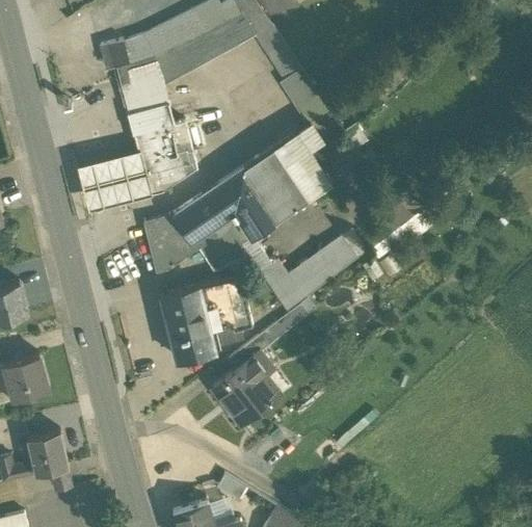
[(284,44),(254,0),(236,0),(231,3),(239,16),(255,40),(266,56),(284,44)]
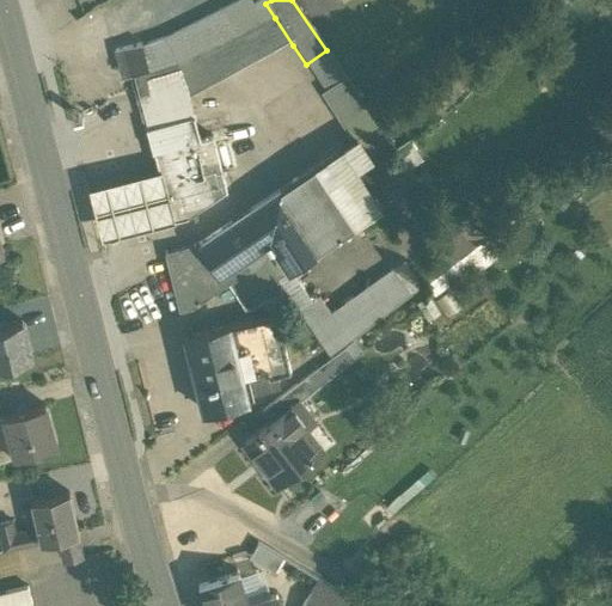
[(245,1),(170,40),(182,65),(200,56),(258,26),(251,11),(245,1)]
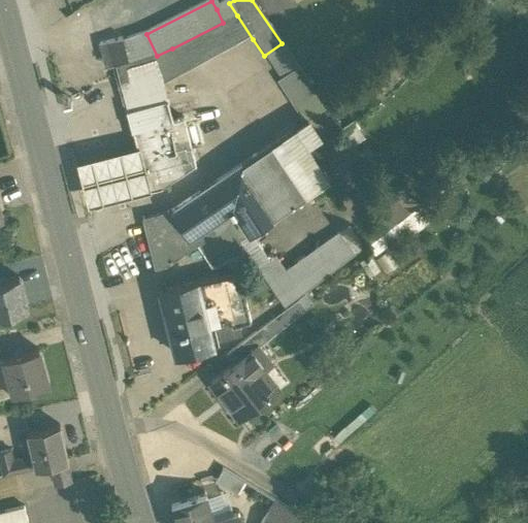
[(217,9),(223,23),(237,15),(229,3),(217,9)]
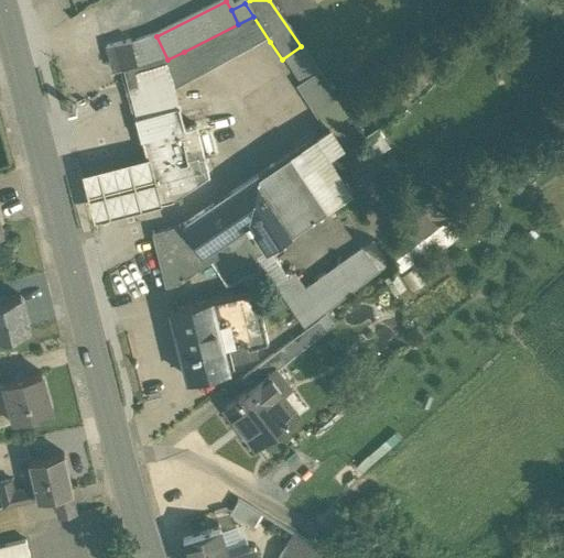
[(253,17),(184,52),(197,78),(270,42),(253,17)]
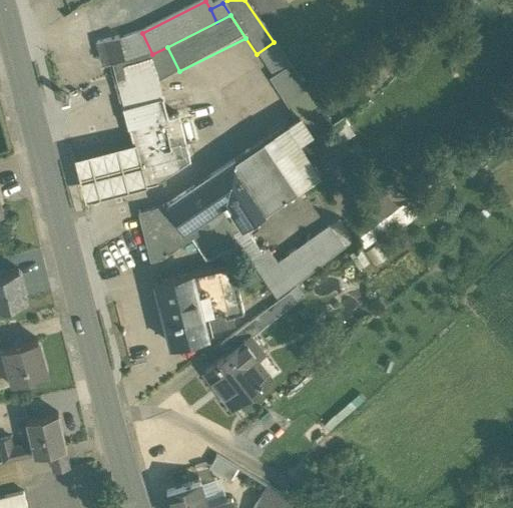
[(118,39),(96,45),(102,69),(112,66),(113,69),(125,64),(118,39)]
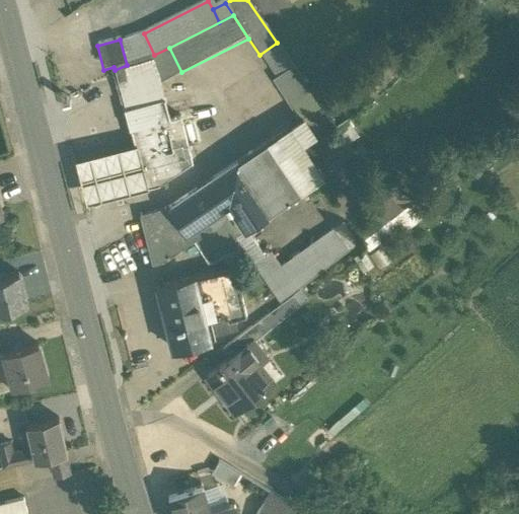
[(299,77),(277,43),(260,55),(282,88),(299,77)]
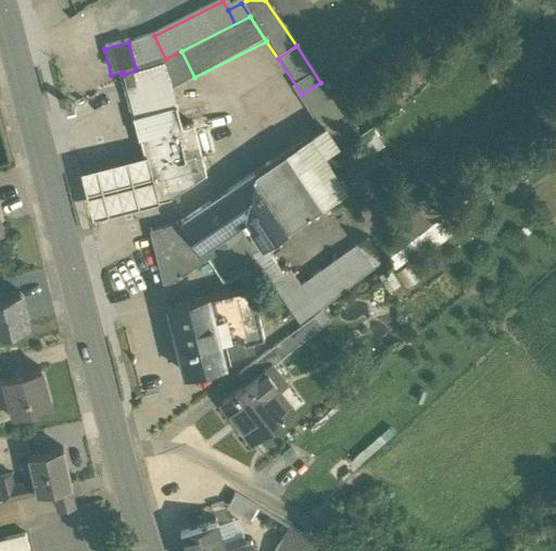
[(194,77),(181,51),(165,59),(162,61),(172,89),(194,77)]
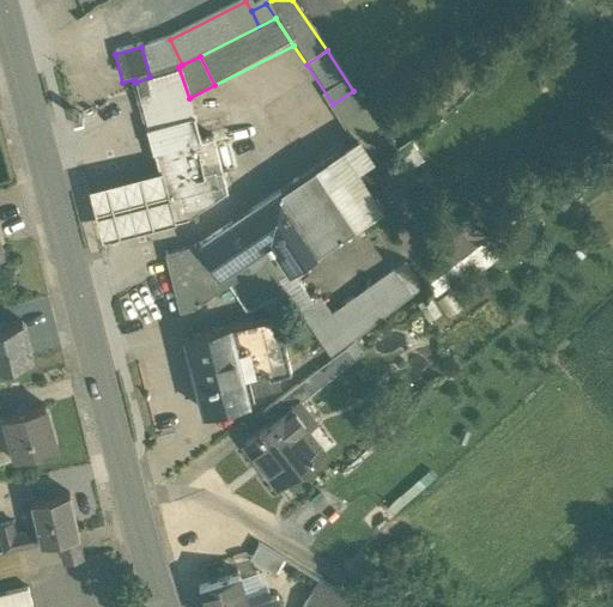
[(150,77),(135,83),(144,114),(187,98),(189,98),(178,67),(150,77)]
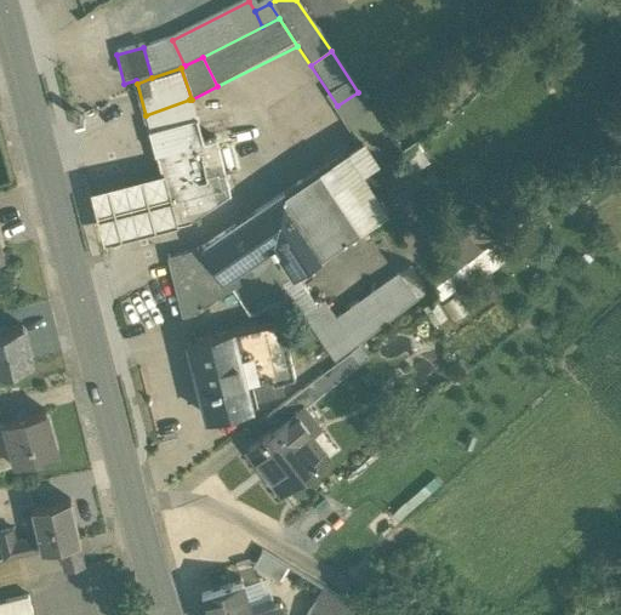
[(358,92),(337,106),(351,125),(370,113),(371,112),(358,92)]
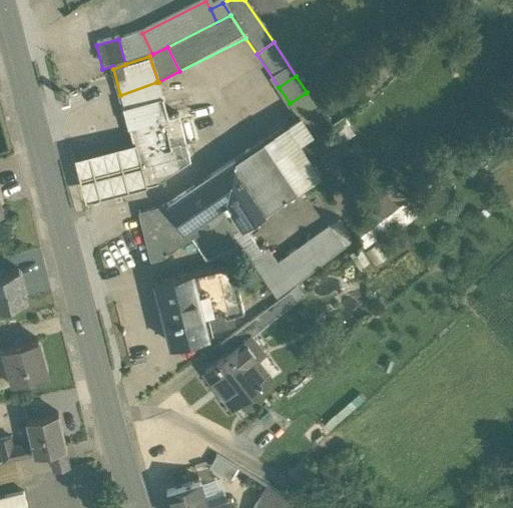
[(156,82),(120,95),(124,110),(162,100),(156,82)]
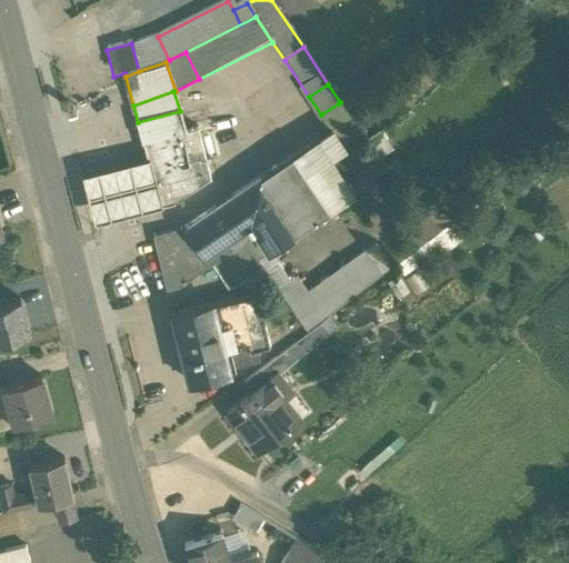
[(366,112),(352,93),(340,102),(339,103),(351,121),(366,112)]
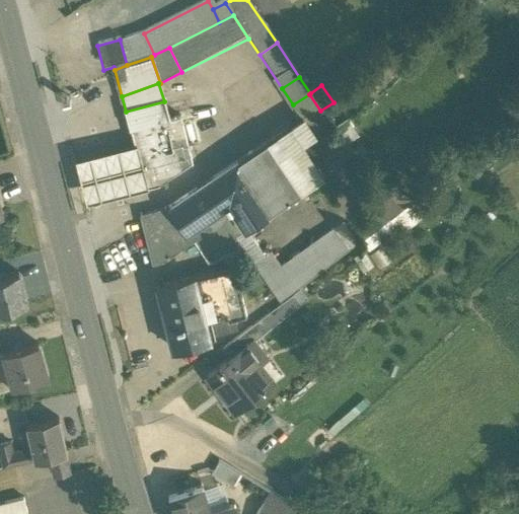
[(126,112),(124,112),(127,124),(130,133),(131,133),(170,122),(167,113),(164,101),(126,112)]
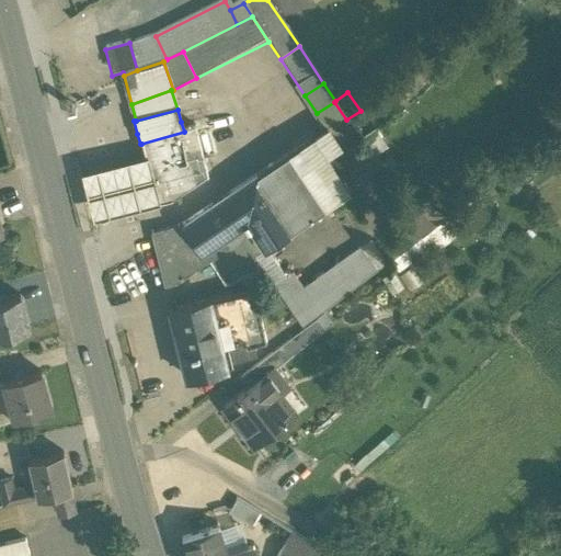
[(184,132),(141,144),(146,160),(158,205),(174,202),(208,179),(195,128),(184,132)]
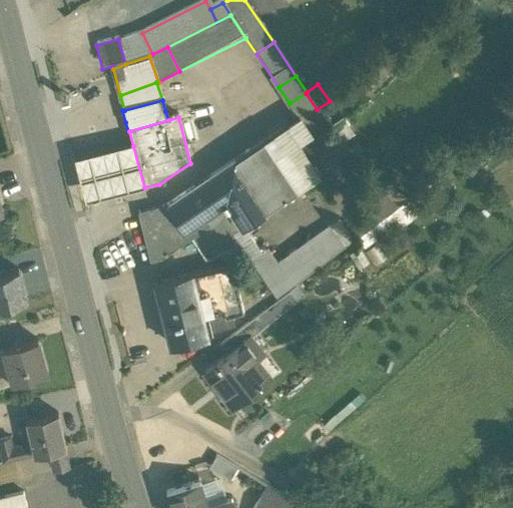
[(296,121),(167,207),(191,241),(202,234),(222,220),(232,235),(244,228),(320,177),(299,145),(308,139),(296,121)]
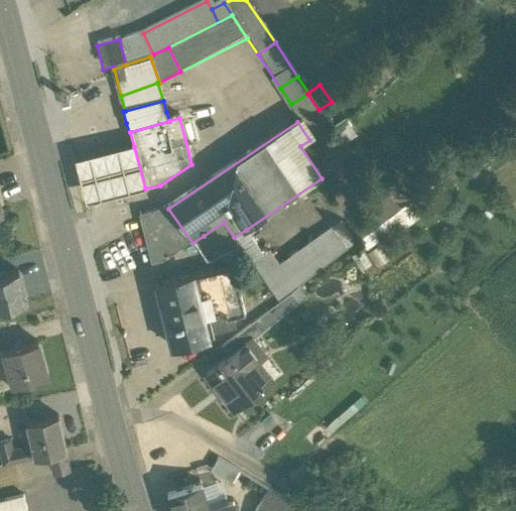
[(102,155),(76,162),(87,205),(112,198),(145,188),(134,147),(102,155)]
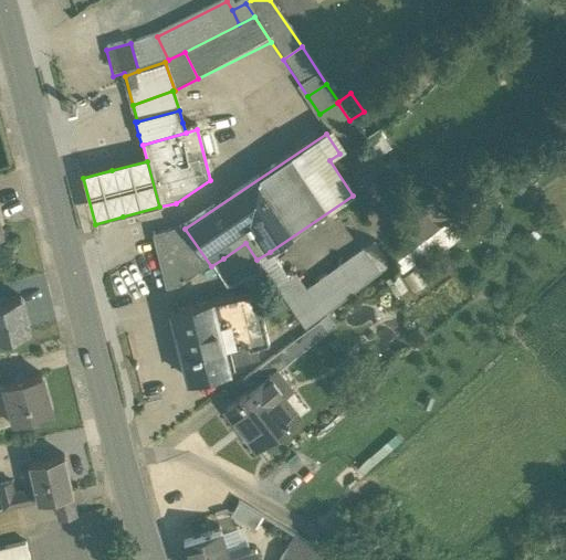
[(440,208),(415,225),(426,240),(450,223),(440,208)]
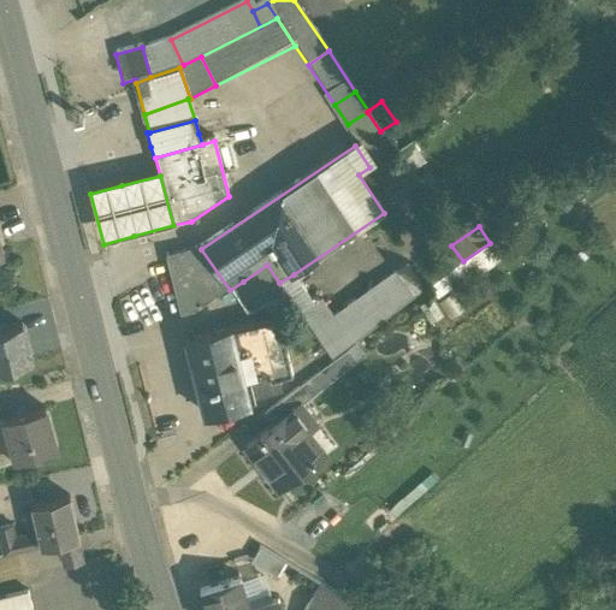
[(201,249),(166,258),(182,317),(195,313),(230,290),(201,249)]
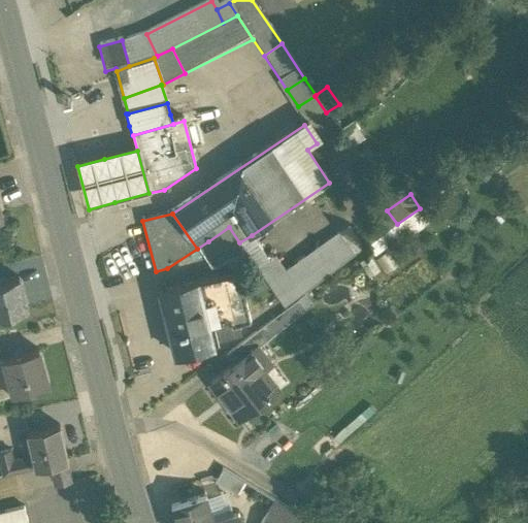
[(413,215),(398,226),(404,235),(419,224),(413,215)]
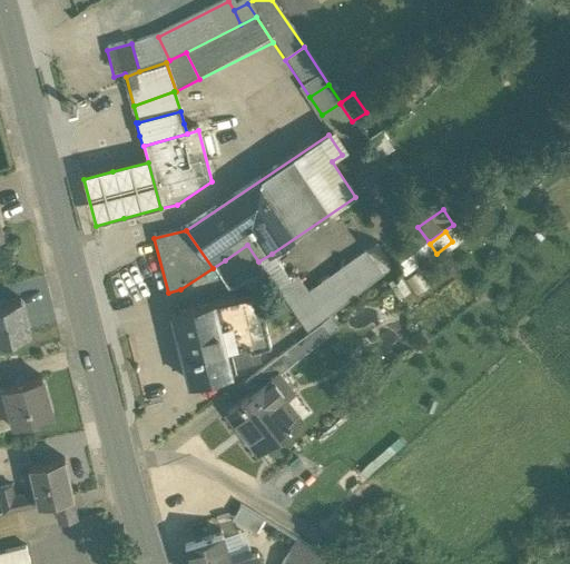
[(247,245),(225,260),(242,286),(265,270),(258,261),(247,245)]
